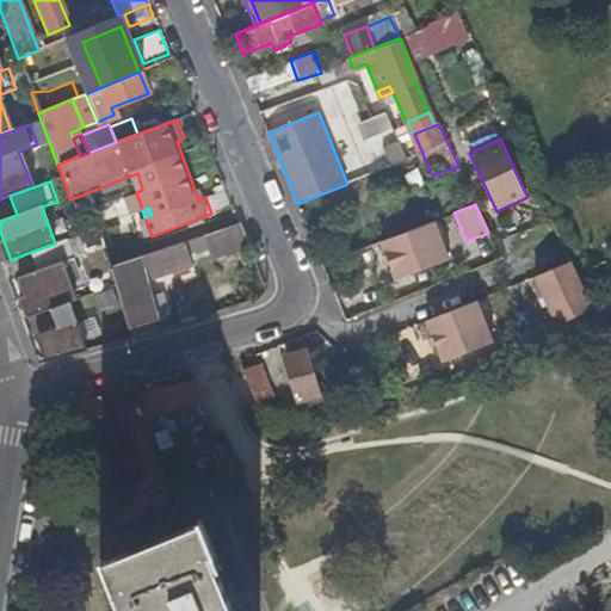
[(433,220),(378,240),(394,279),(449,259),(433,220)]
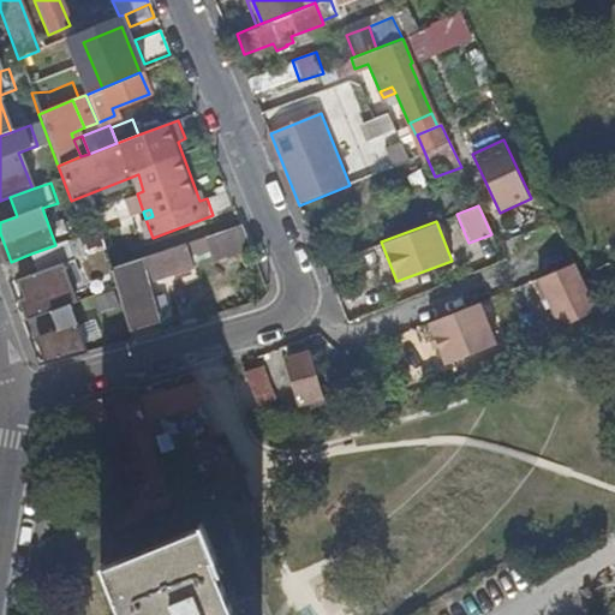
[(216,260),(257,248),(246,224),(209,236),(216,260)]
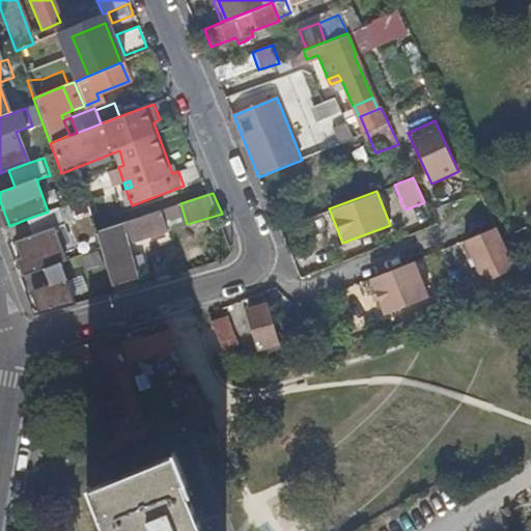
[(16,243),(28,275),(46,269),(60,262),(66,260),(54,229),(64,225),(58,208),(48,212),(27,219),(33,235),(16,243)]
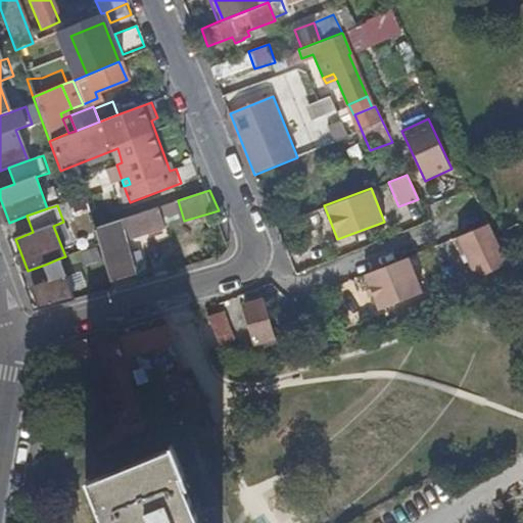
[(94,228),(112,288),(132,283),(130,275),(135,273),(125,240),(164,227),(158,206),(94,228)]
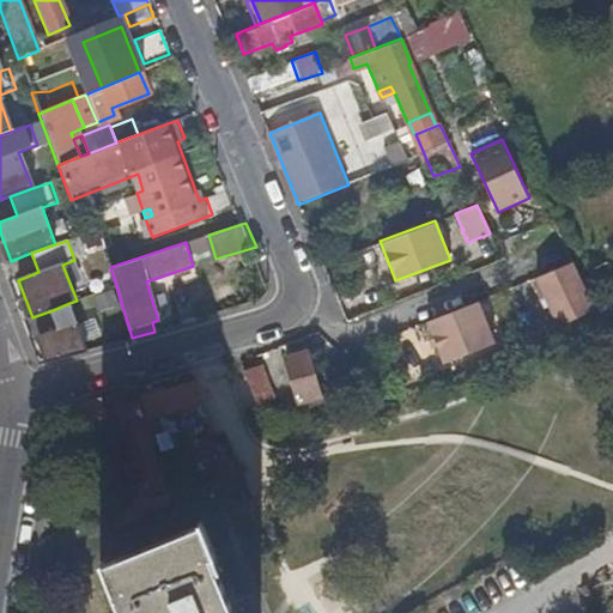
[(589,313),(572,275),(546,286),(564,323),(589,313)]
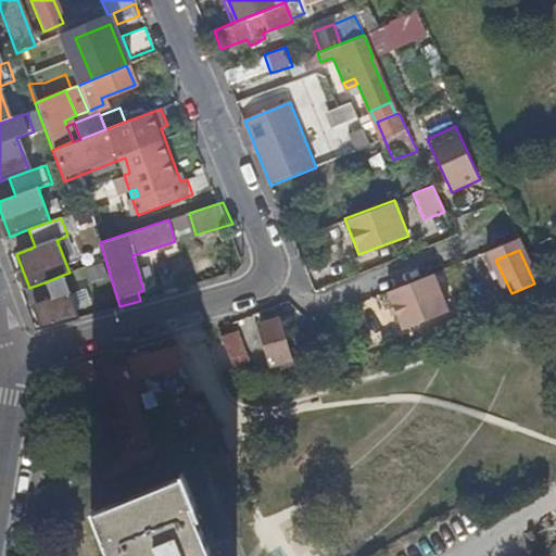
[(45,328),(79,318),(63,275),(48,281),(54,298),(36,304),(45,328)]
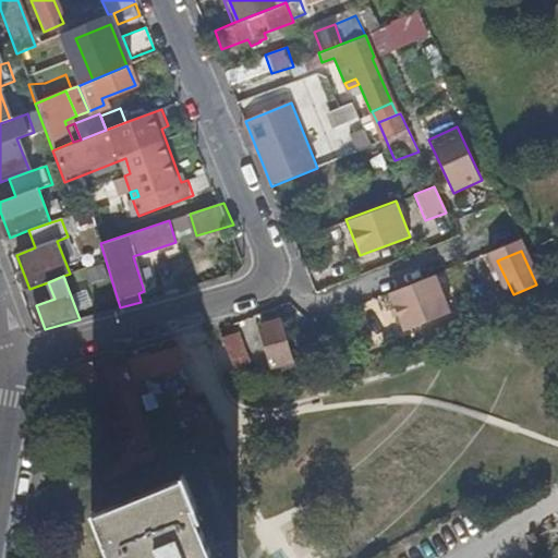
[(434,290),(427,277),(387,293),(402,330),(450,311),(440,287),(434,290)]
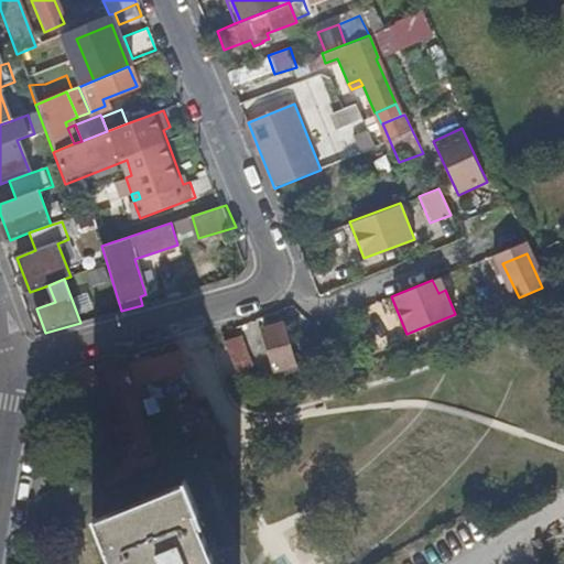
[(263,331),(278,377),(299,369),(285,324),(263,331)]
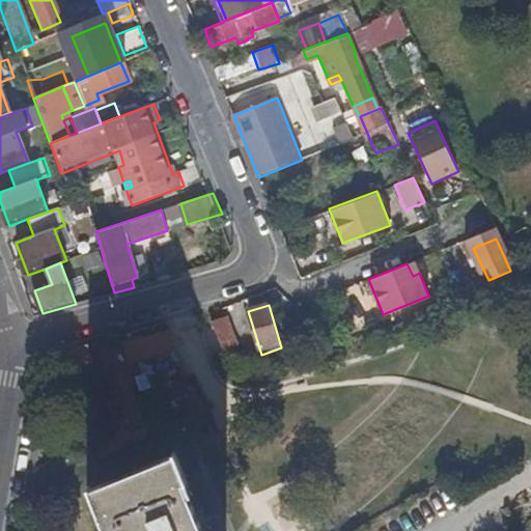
[(212,322),(227,358),(236,356),(232,347),(238,345),(226,316),(212,322)]
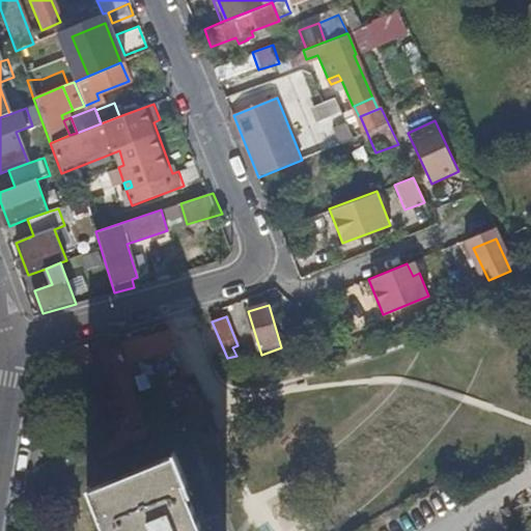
[(141,378),(179,367),(168,331),(119,345),(131,385),(142,382),(141,378)]
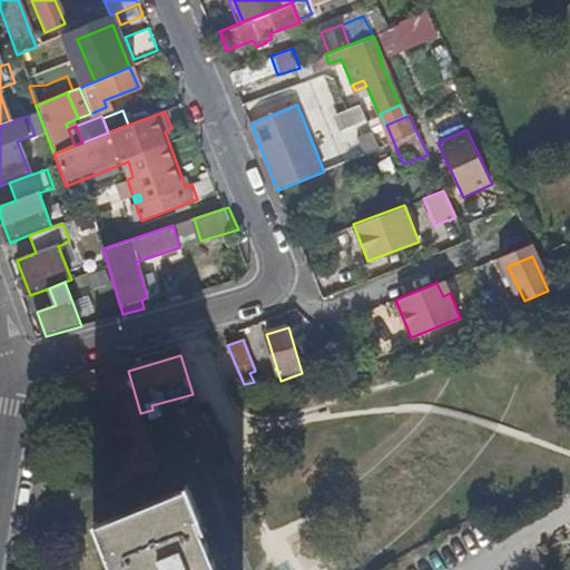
[(94,370),(72,376),(80,406),(102,400),(94,370)]
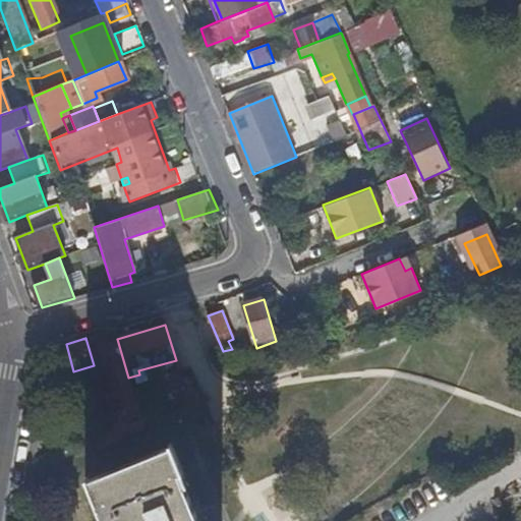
[(121,411),(136,405),(128,378),(117,339),(116,338),(100,343),(111,381),(113,381),(121,411)]
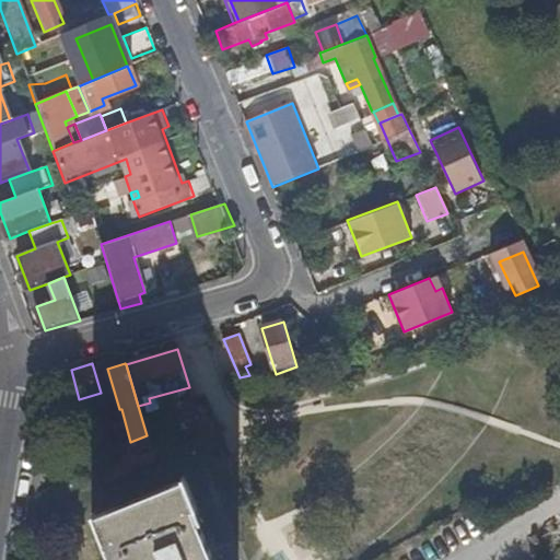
[(194,506),(181,473),(176,474),(178,479),(160,488),(162,492),(116,512),(112,506),(91,516),(100,540),(104,538),(107,543),(114,559),(208,559),(186,505),(194,506)]
